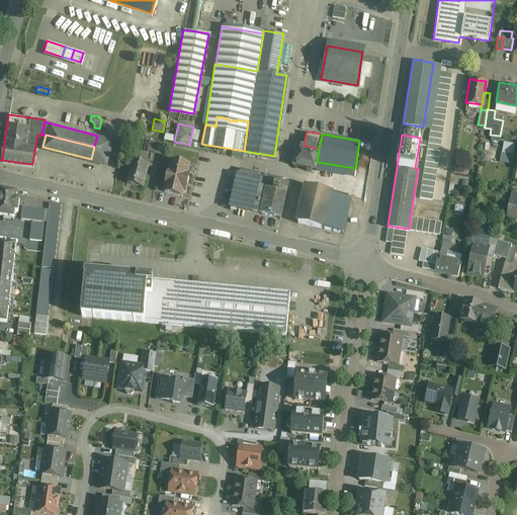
[(112,140),(97,136),(94,147),(91,159),(105,163),(112,140)]
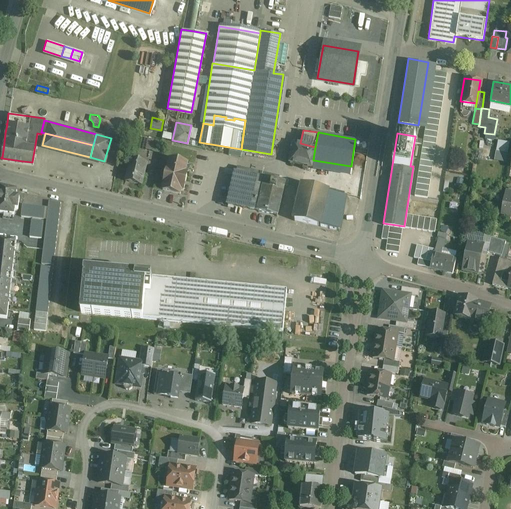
[(160,139),(153,138),(151,148),(158,150),(160,139)]
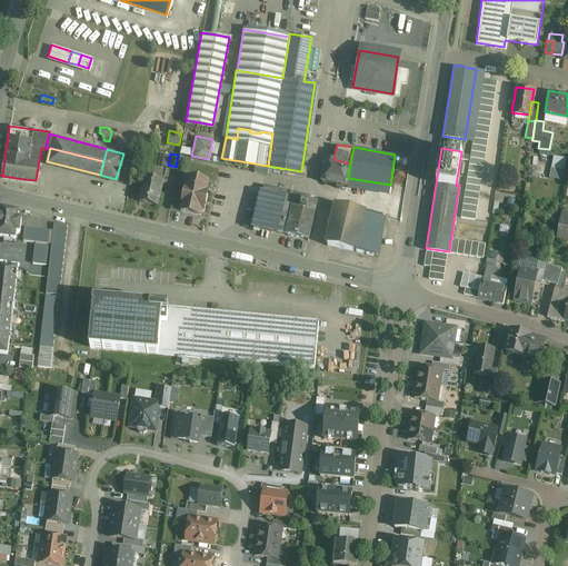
[(565,156),(552,154),(550,166),(562,168),(565,156)]
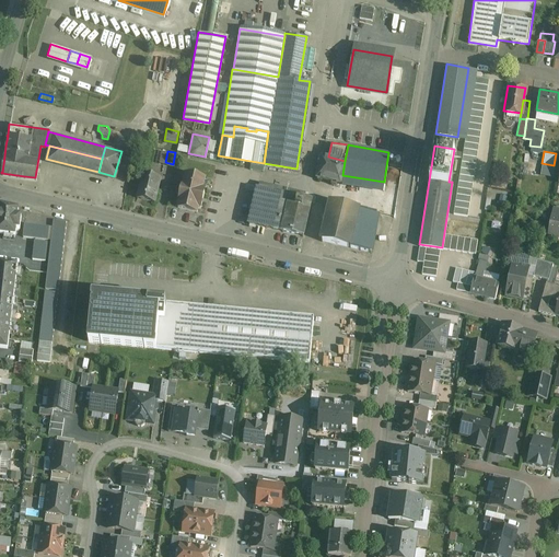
[(328,157),(321,154),(316,176),(316,177),(317,177),(317,176),(330,180),(329,183),(336,184),(336,181),(339,182),(345,161),(328,157)]
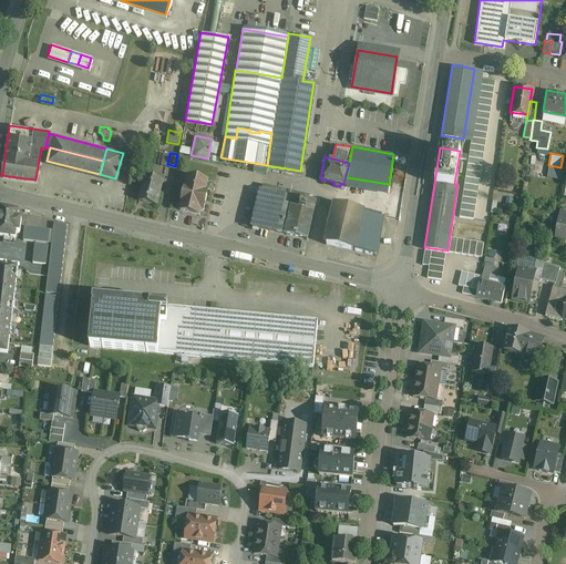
[(162,178),(144,174),(137,198),(155,203),(162,178)]
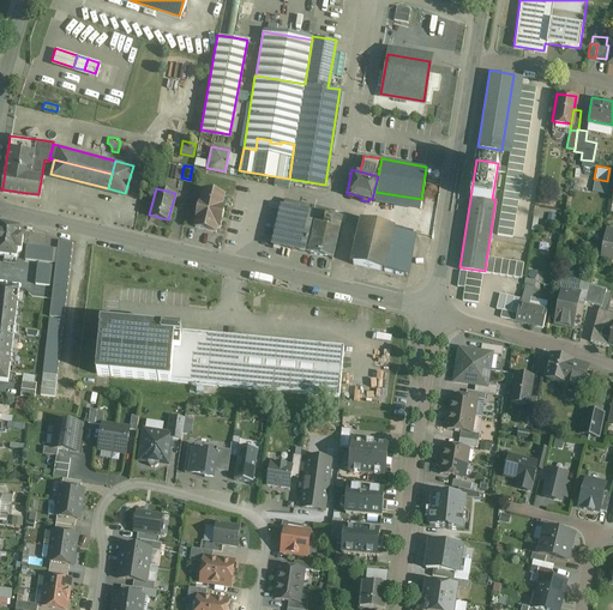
[(223,193),(203,188),(193,225),(215,229),(216,224),(218,225),(223,204),(221,203),(222,198),(223,193)]
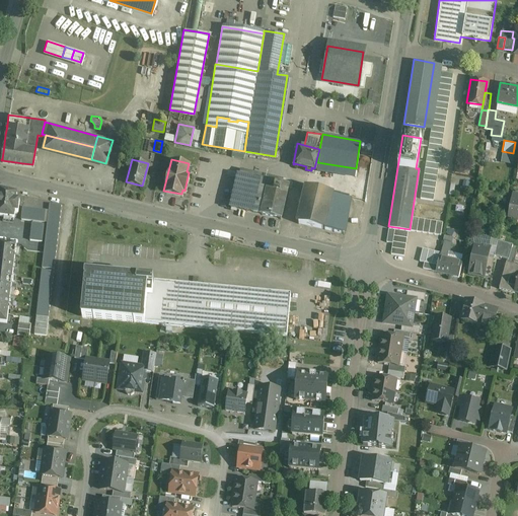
[(288,186),(237,173),(229,206),(280,217),(288,186)]
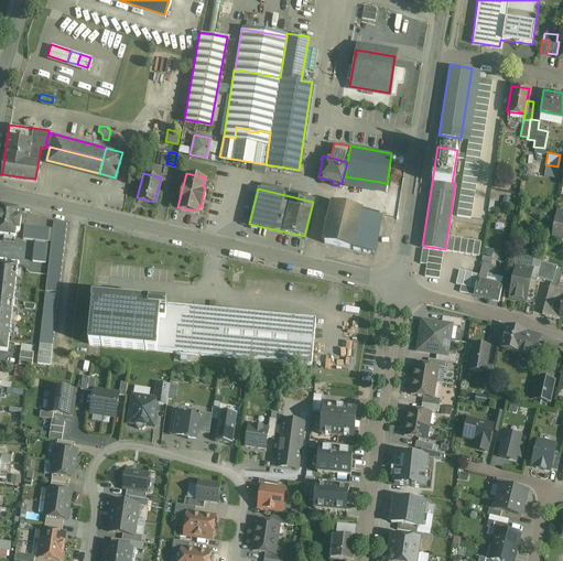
[(378,212),(332,201),(322,240),(371,251),(378,212)]
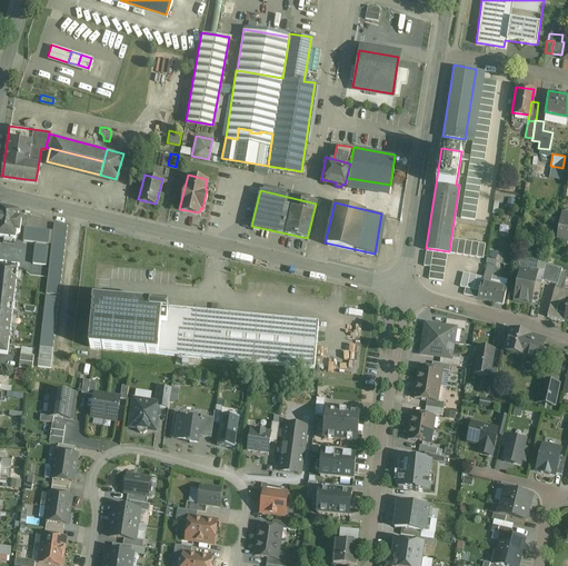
[(18,209),(0,205),(0,235),(15,237),(16,230),(19,231),(20,217),(17,217),(18,209)]
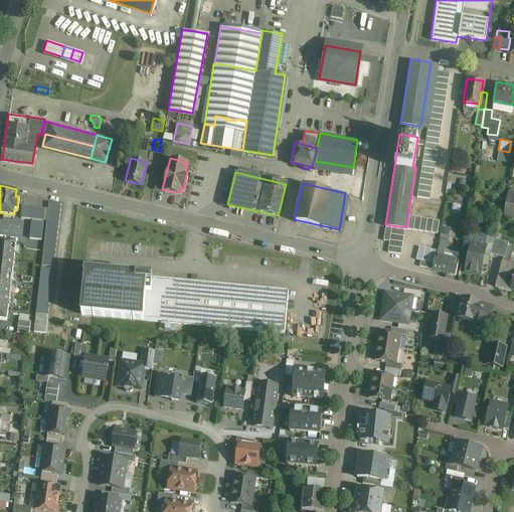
[(513,190),(508,189),(503,213),(513,215),(513,190)]
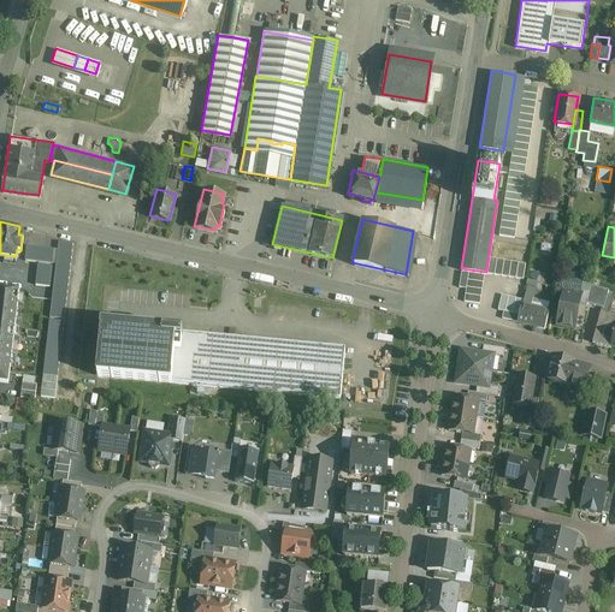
[(27,231),(25,242),(42,243),(42,233),(27,231)]
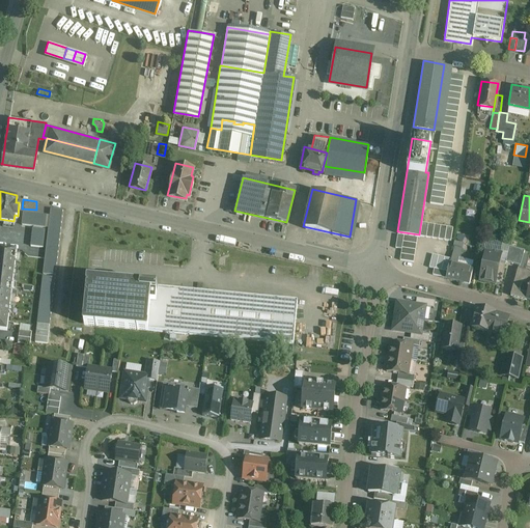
[(50,206),(42,272),(54,273),(62,209),(50,206)]
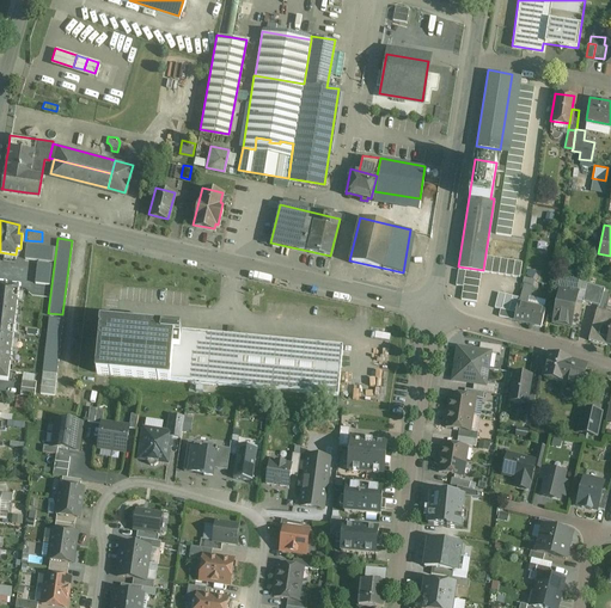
[(53,245),(25,243),(24,257),(52,259),(53,245)]
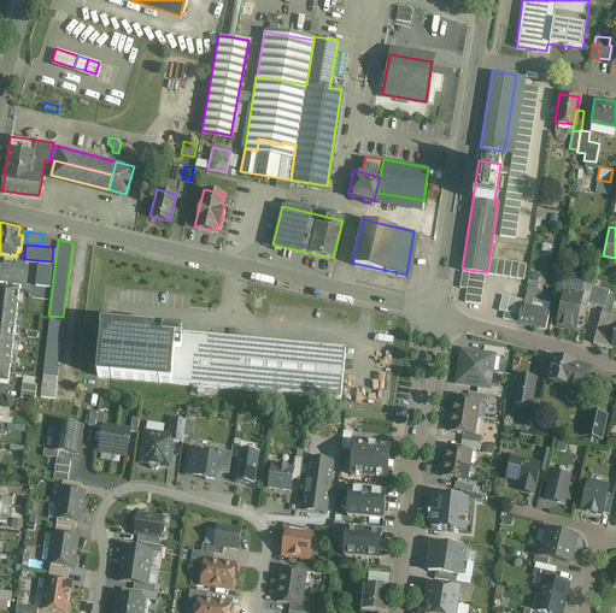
[(51,264),(36,263),(34,283),(48,284),(51,264)]
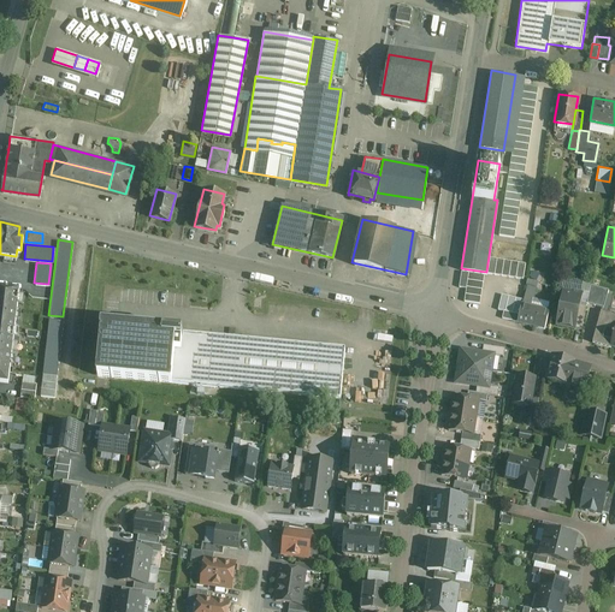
[(524,291),(533,292),(534,277),(525,277),(524,291)]
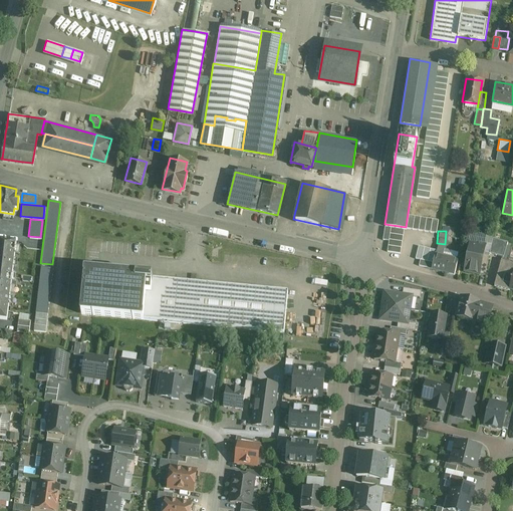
[(15,240),(0,237),(0,316),(6,318),(15,240)]
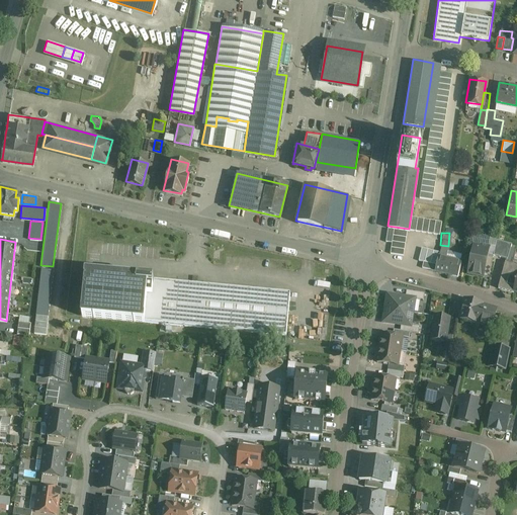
[(511,243),(496,239),(493,253),(506,257),(505,260),(511,262),(515,248),(510,246),(511,243)]
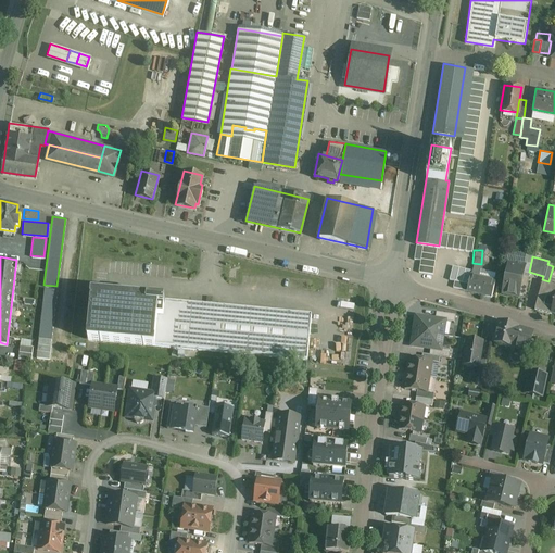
[(515,261),(515,263),(507,262),(506,271),(505,271),(505,272),(506,272),(505,275),(505,276),(504,278),(504,280),(504,281),(502,291),(518,294),(518,292),(521,275),(525,262),(515,261)]
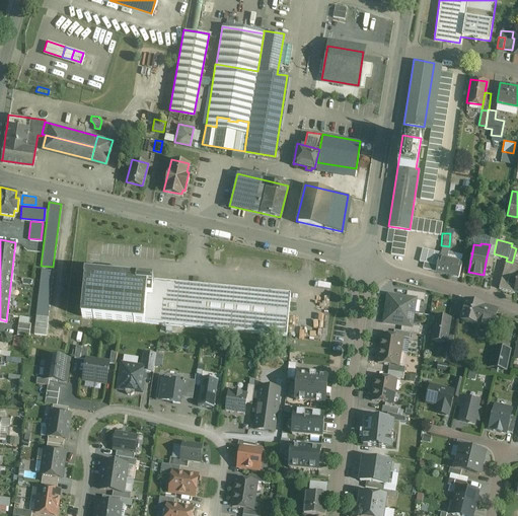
[(440,251),(422,246),(419,260),(424,261),(422,267),(435,270),(439,255),(440,251)]
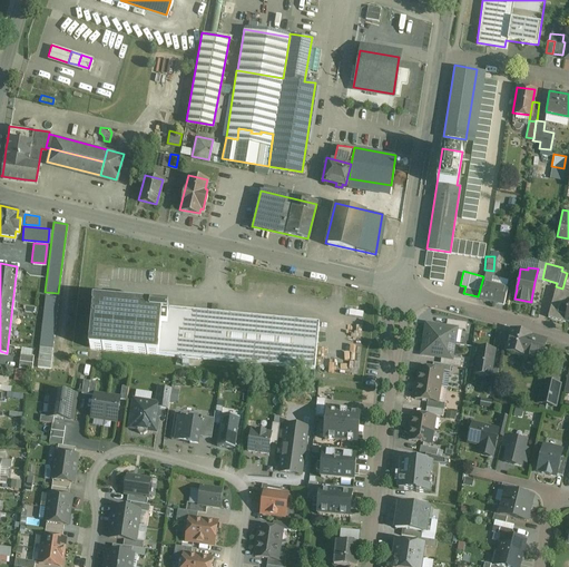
[(482,281),(478,296),(487,299),(490,283),(482,281)]
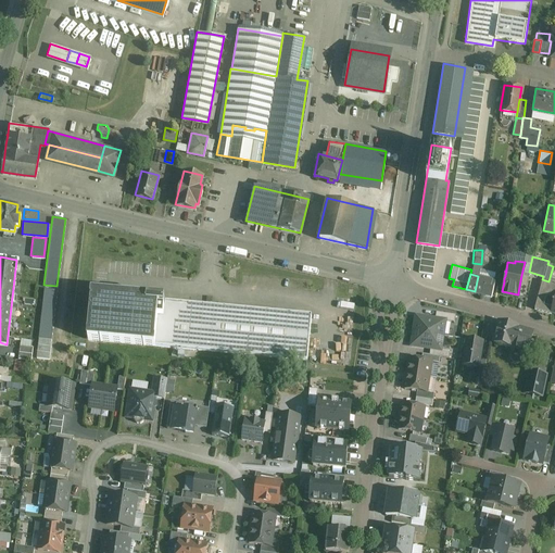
[(493,279),(479,276),(479,275),(478,276),(475,291),(476,291),(490,296),(491,296),(491,294),(494,280),(494,279),(493,279)]
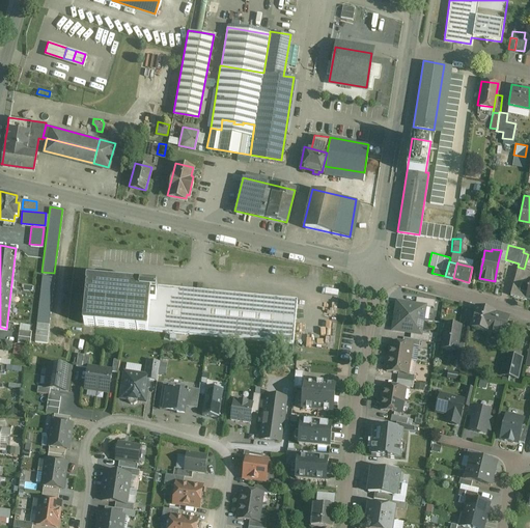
[(504,264),(498,262),(495,279),(501,280),(504,264)]
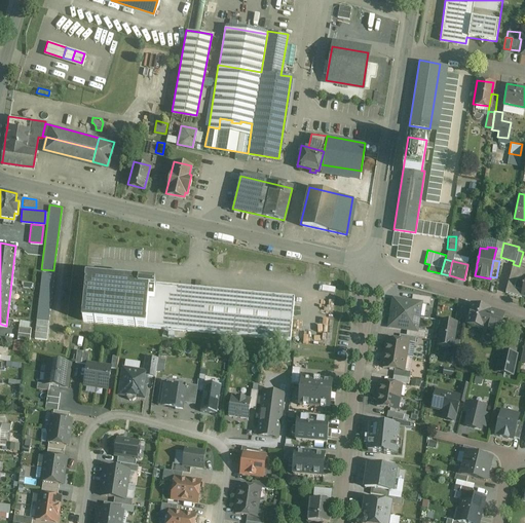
[(524,267),(519,266),(513,264),(504,291),(521,295),(524,296),(524,267)]
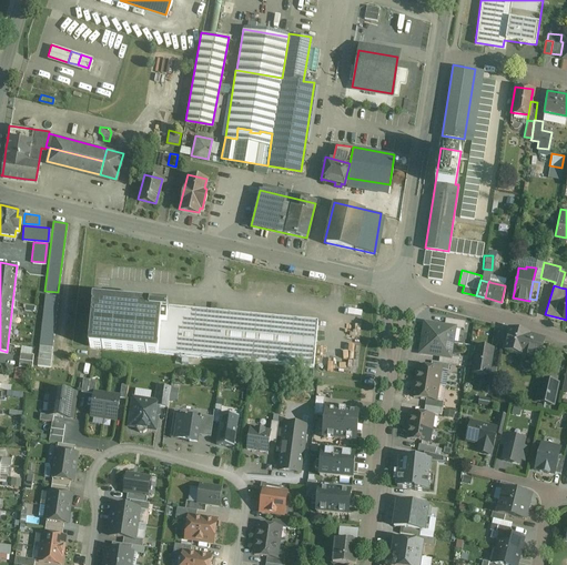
[(58,295),(44,293),(39,344),(52,345),(58,295)]
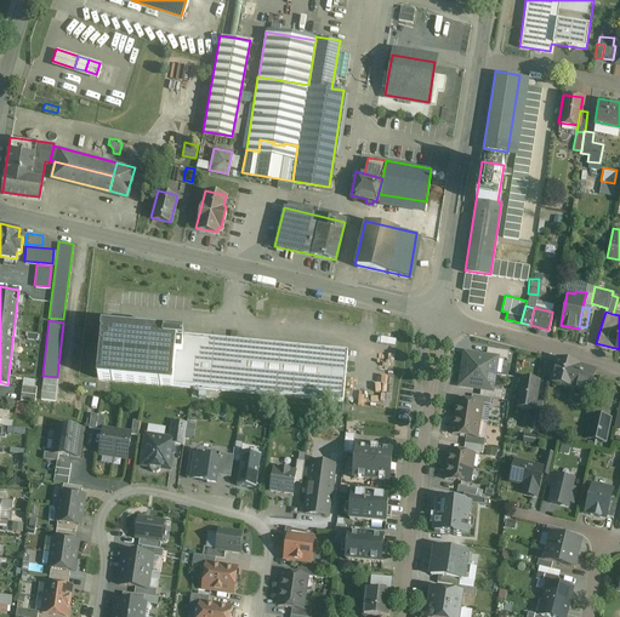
[(183,333),(102,326),(97,376),(172,383),(175,350),(182,352),(183,333)]
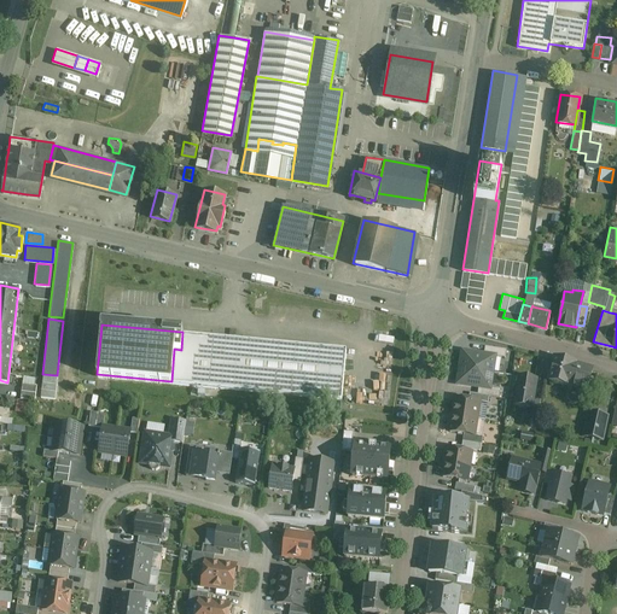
[(345,348),(182,332),(181,350),(174,349),(172,381),(191,384),(205,385),(339,397),(341,397),(345,348)]
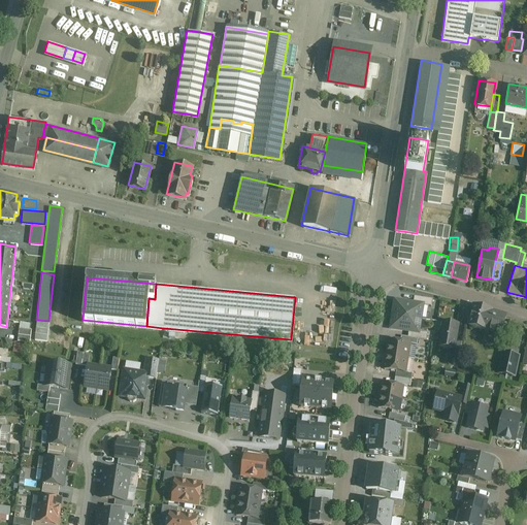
[(432,297),(414,294),(413,300),(422,302),(431,304),(432,297)]
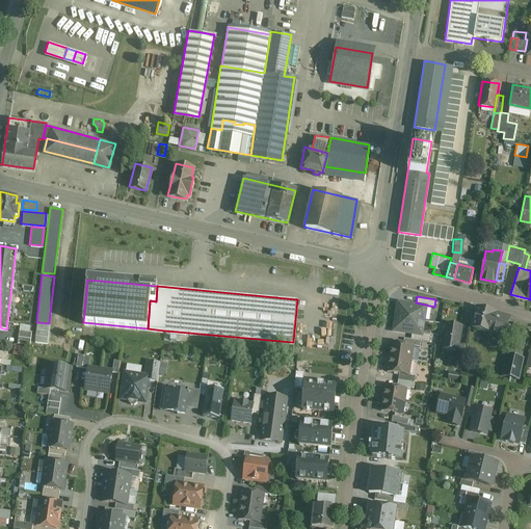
[(416,302),(397,299),(395,314),(423,319),(425,305),(416,302)]
